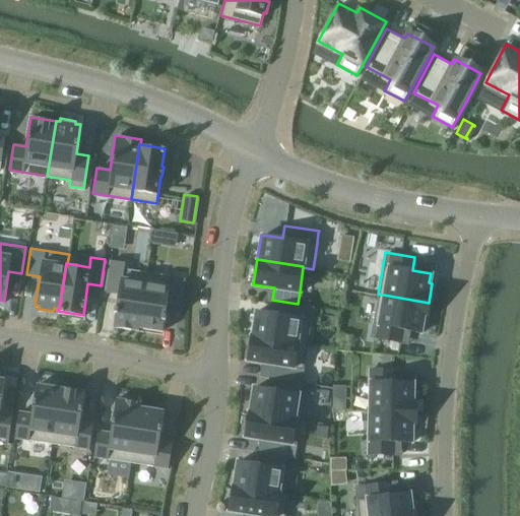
[(110,259),(105,291),(118,293),(116,307),(115,306),(114,312),(115,312),(113,325),(138,329),(138,326),(146,271),(123,267),(124,261),(110,259)]
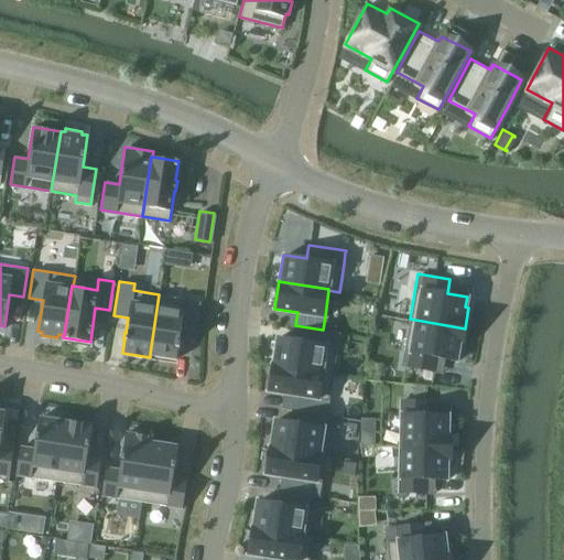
[(159,294),(150,354),(175,358),(177,347),(179,347),(180,341),(179,341),(181,326),(194,329),(198,300),(159,294)]
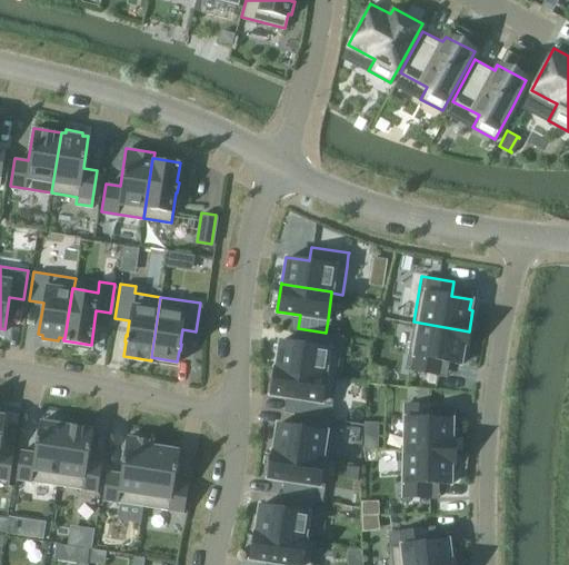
[(413,321),(406,367),(438,373),(440,359),(460,363),(462,352),(465,353),(469,331),(413,321)]
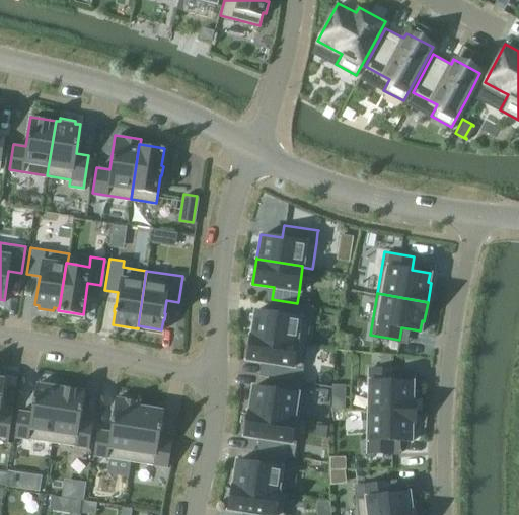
[(250,334),(250,335),(306,343),(310,317),(312,305),(302,304),(297,303),(278,300),(276,312),(269,311),(254,309),(250,334)]
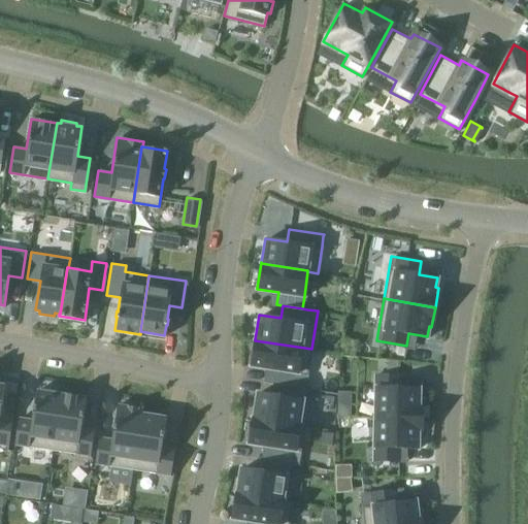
[(255,339),(251,365),(265,367),(272,369),(270,382),(279,383),(305,387),(307,374),(311,349),(255,340),(255,339)]
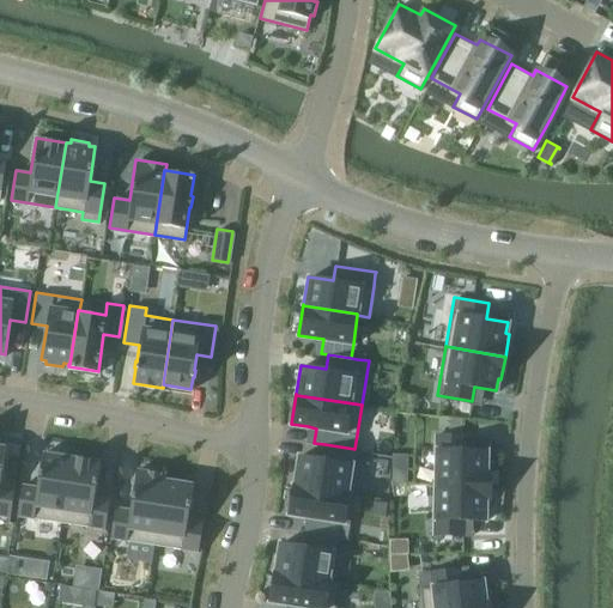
[(436,433),(435,482),(490,485),(490,461),(487,461),(487,450),(465,449),(466,435),(436,433)]
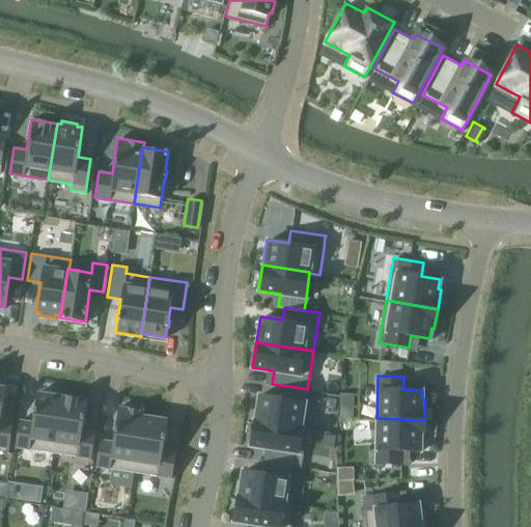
[(0,445),(8,447),(8,443),(12,420),(0,418),(0,412),(4,386),(0,385),(0,445)]
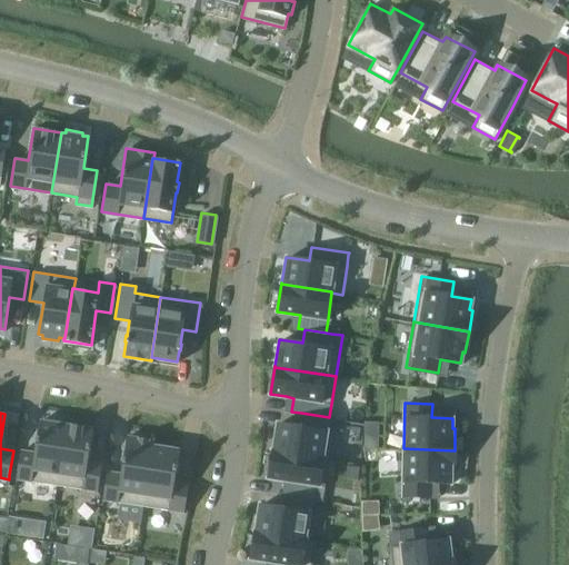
[(272,449),(322,458),(322,457),(327,430),(329,417),(301,413),(300,426),(291,425),(277,423),(272,449)]
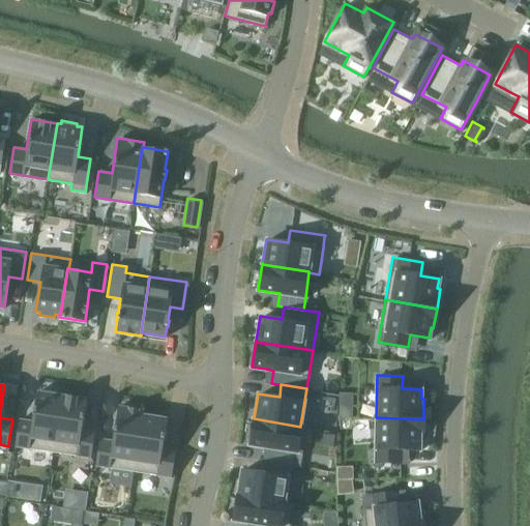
[(19,418),(15,444),(52,450),(61,395),(57,393),(57,390),(41,388),(41,391),(36,390),(32,420),(19,418)]
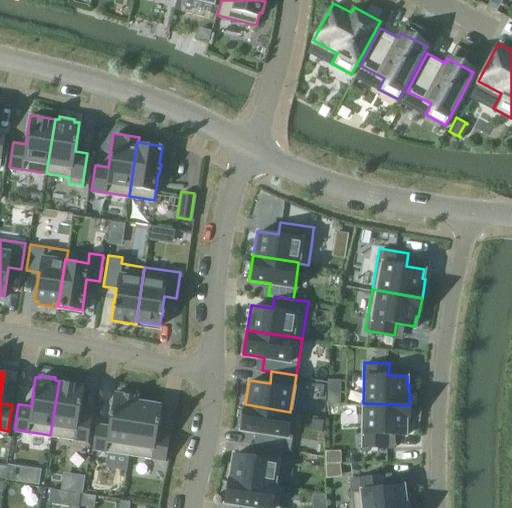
[(59,381),(50,435),(87,441),(91,415),(78,413),(83,384),(59,381)]
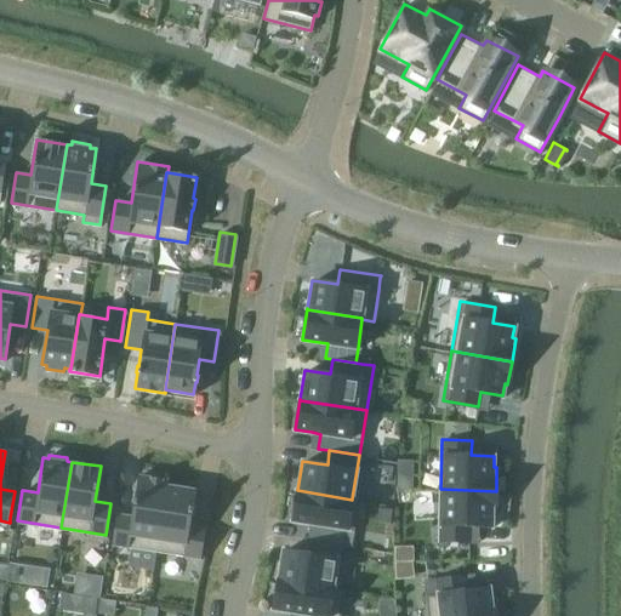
[(117,513),(112,543),(157,551),(167,485),(169,479),(143,475),(138,474),(131,515),(117,513)]
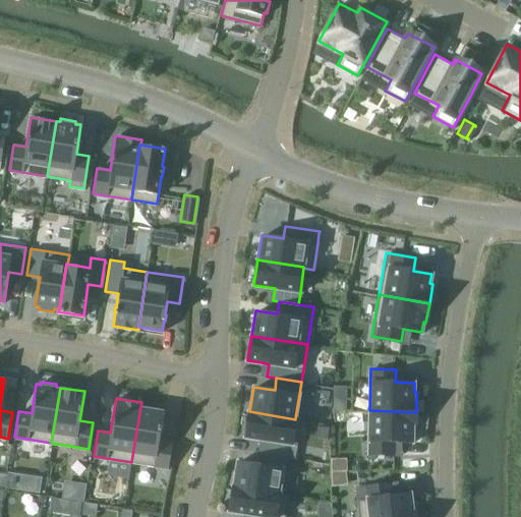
[(140,407),(131,462),(168,468),(168,466),(172,442),(170,442),(159,440),(164,410),(159,410),(160,407),(143,404),(143,407),(140,407)]
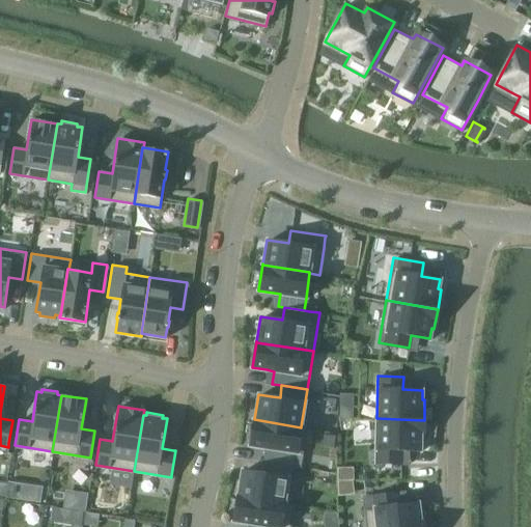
[(376,418),(375,462),(401,462),(401,449),(412,449),(420,449),(420,448),(421,440),(423,440),(423,439),(424,420),(376,418)]
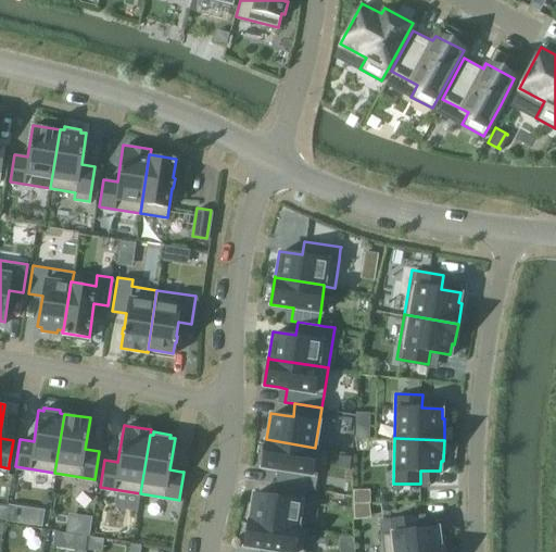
[(265,439),(261,466),(277,468),(285,469),(282,483),(282,484),(304,487),(314,488),(316,475),(316,473),(320,447),(315,447),(315,448),(266,439),(265,439)]
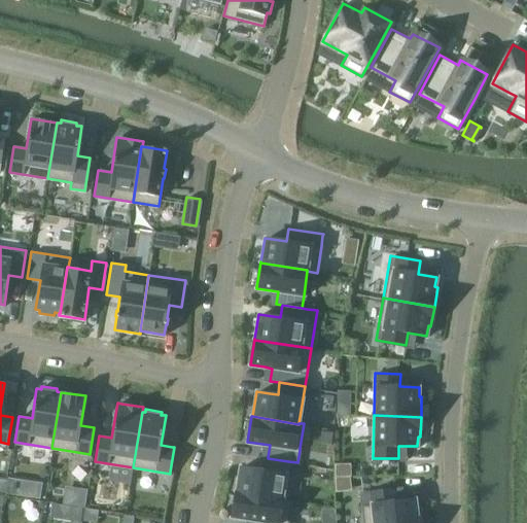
[(236,490),(236,491),(287,499),(287,498),(291,475),(286,474),(288,461),(268,458),(268,457),(264,457),(261,469),(254,468),(249,467),(240,466),(236,490)]
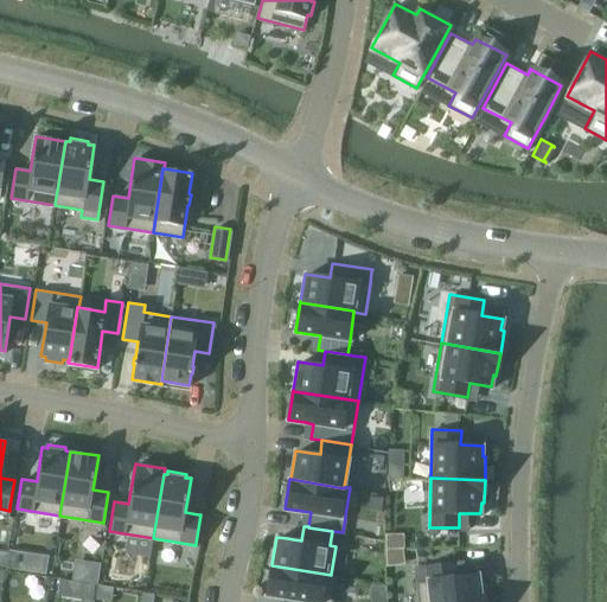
[(454,562),(414,567),(417,601),(484,601),(483,584),(480,586),(478,574),(457,576),(454,562)]
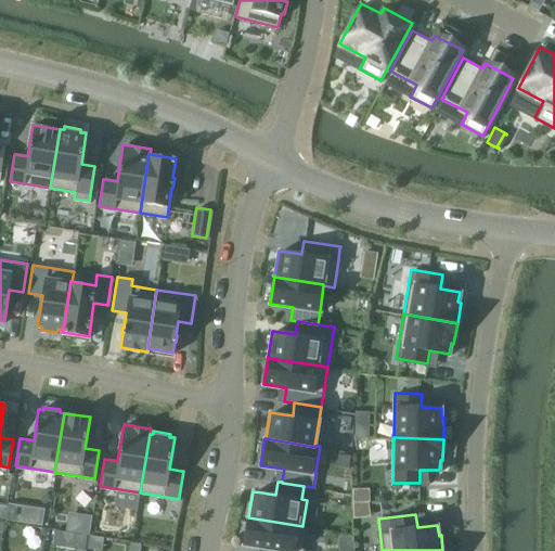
[(248,516),(244,545),(259,547),(267,548),(266,550),(304,550),(305,545),(308,526),(302,525),(302,526),(248,517),(248,516)]
